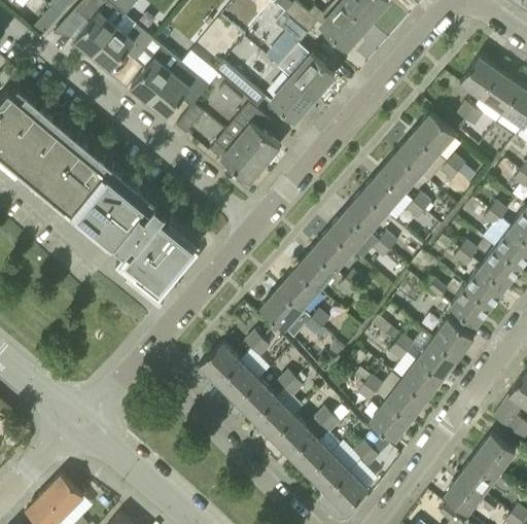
[(45,32),(74,0),(55,0),(35,22),(45,32)]
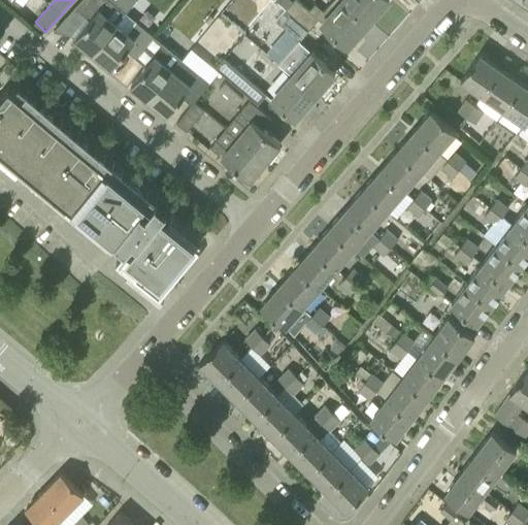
[(125,13),(107,0),(91,0),(79,13),(90,22),(74,40),(83,46),(80,50),(89,57),(91,54),(94,57),(119,27),(116,25),(125,13)]
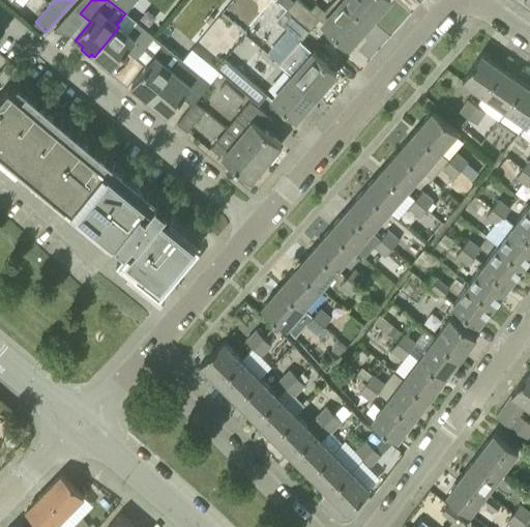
[(301,42),(311,32),(275,2),(272,0),(257,0),(268,9),(266,12),(301,42)]
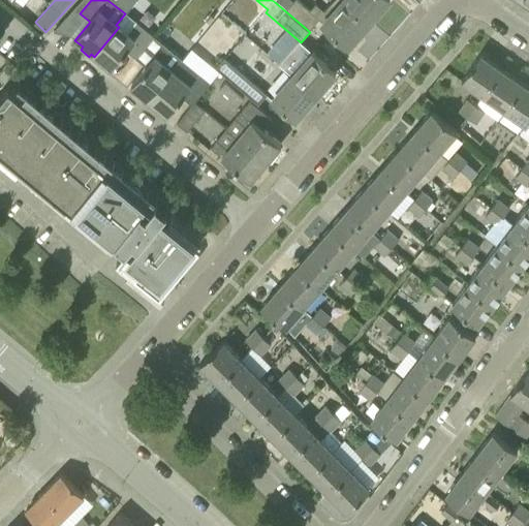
[(310,12),(296,1),(293,3),(288,0),(275,0),(275,2),(310,32),(319,22),(319,21),(318,21),(310,12)]
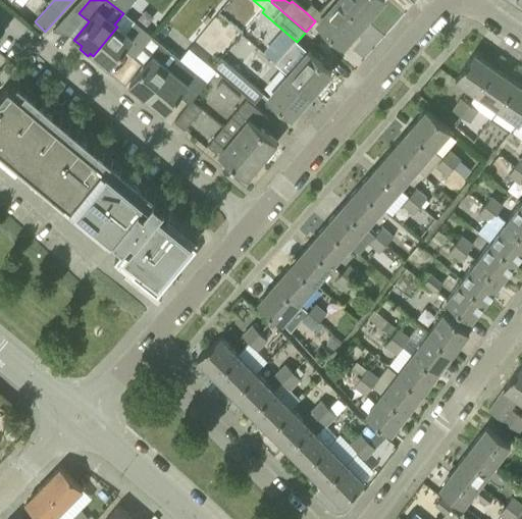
[(364,23),(337,0),(318,23),(344,47),(364,23)]
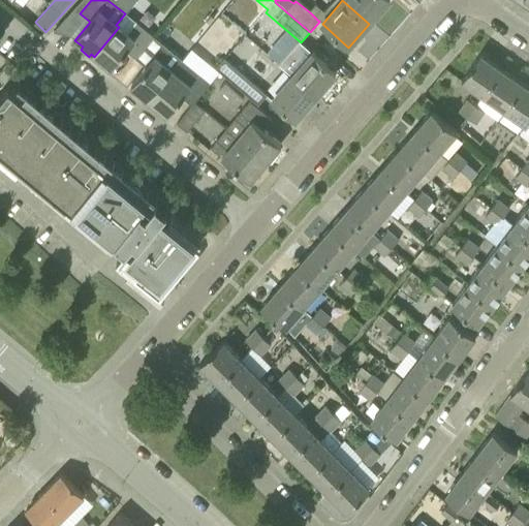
[(341,0),(342,0),(369,24),(390,0),(389,0),(341,0)]
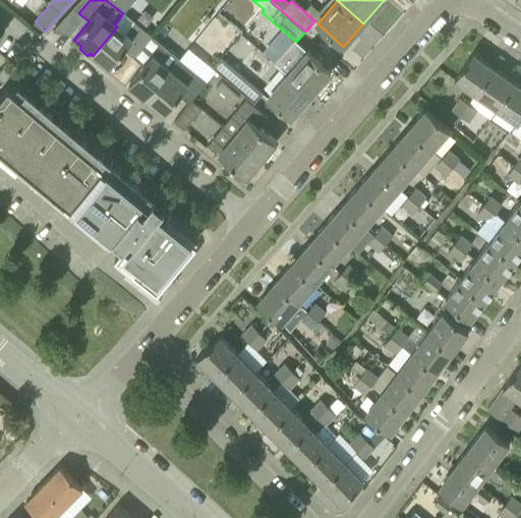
[(124,51),(134,60),(153,38),(135,23),(126,35),(117,26),(93,56),(96,58),(94,61),(99,65),(102,63),(109,69),(124,51)]
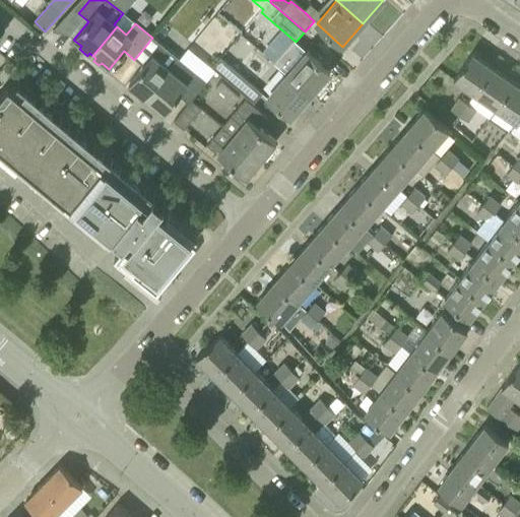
[(142,102),(145,99),(169,70),(159,63),(169,52),(152,38),(134,60),(143,68),(129,85),(136,91),(134,94),(142,102)]
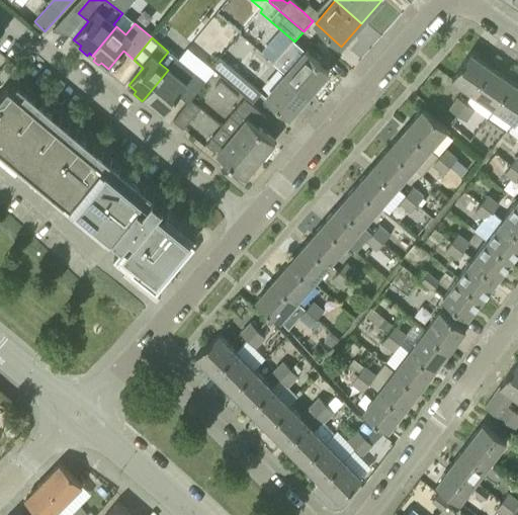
[(284,74),(310,95),(329,73),(305,52),(284,74)]
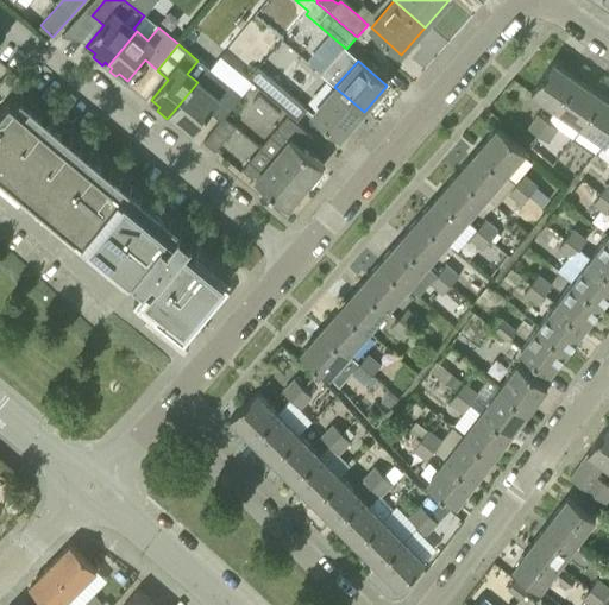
[(531,95),(556,112),(577,82),(552,64),(531,95)]
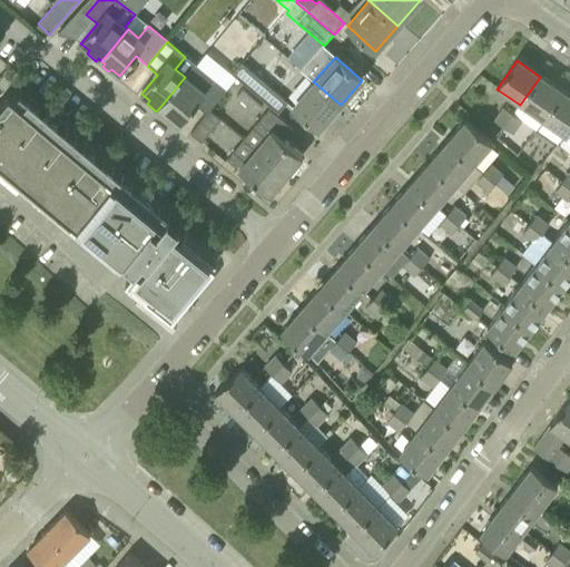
[(185,77),(159,108),(163,111),(159,115),(169,123),(172,119),(180,126),(196,107),(207,116),(210,113),(227,91),(196,66),(186,78),(185,77)]
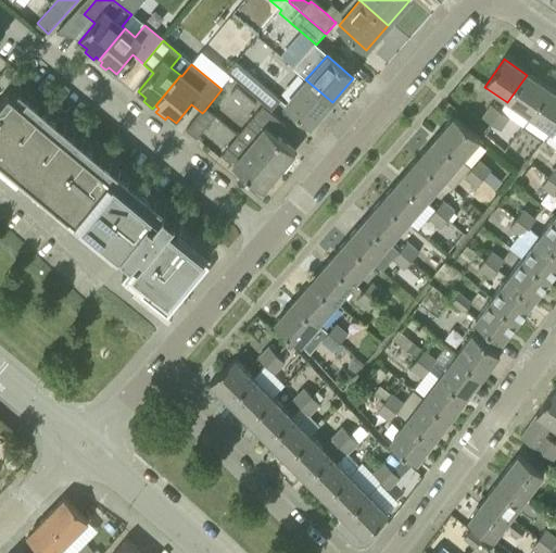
[(272,113),(280,102),(260,85),(236,64),(226,74),(272,113)]
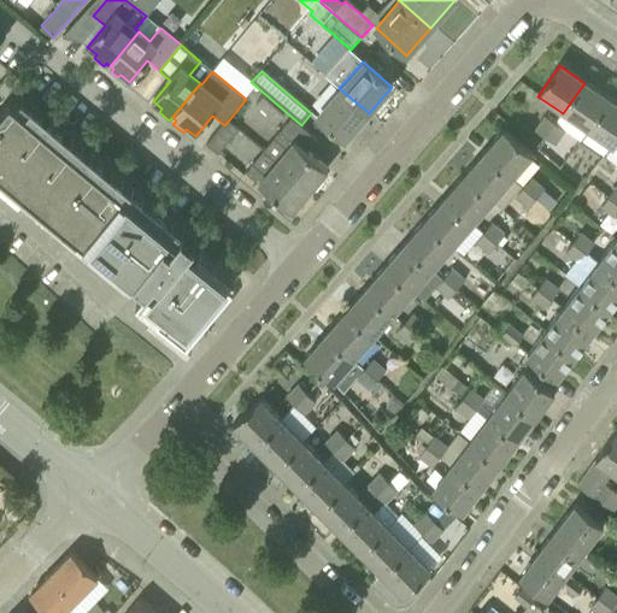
[(563,113),(589,131),(610,100),(585,83),(563,113)]
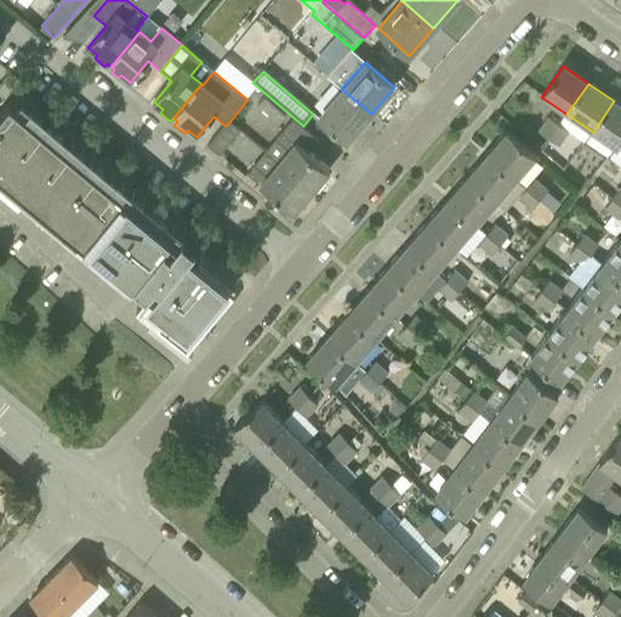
[(371,114),(341,89),(318,115),(348,142),(371,114)]
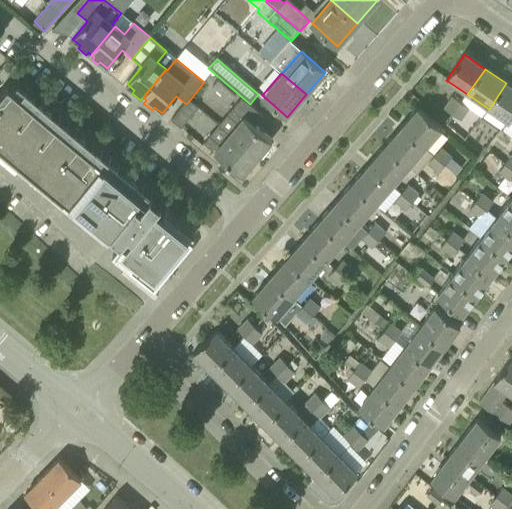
[(236,97),(217,80),(211,88),(230,104),(236,97)]
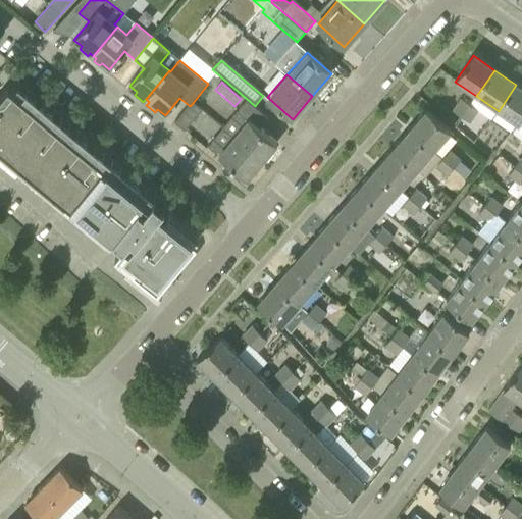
[(115,235),(125,243),(116,254),(159,290),(198,243),(160,211),(165,206),(166,205),(155,196),(19,83),(13,90),(9,87),(0,97),(0,146),(111,240),(115,235)]
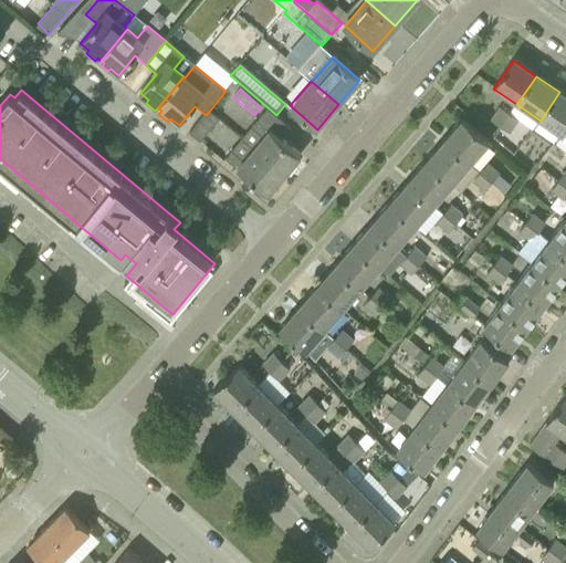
[(541,121),(563,136),(565,134),(565,132),(565,96),(559,92),(541,121)]
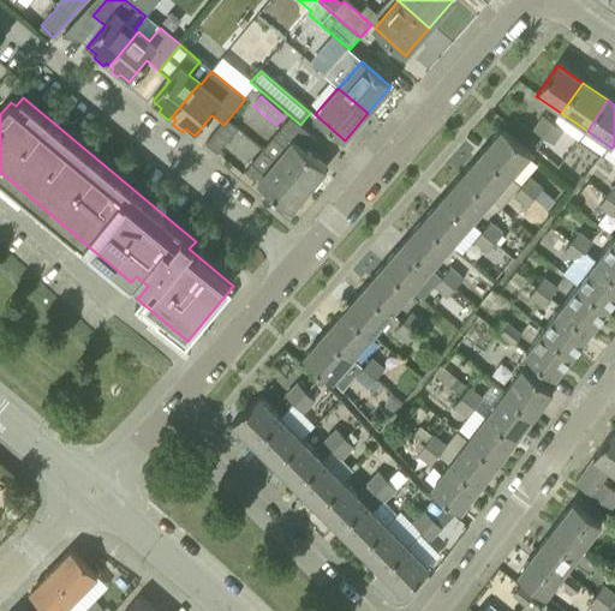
[(274,165),(308,193),(311,190),(314,192),(322,183),(318,179),(327,171),(305,153),(316,141),(290,119),(273,141),(286,151),(274,165)]
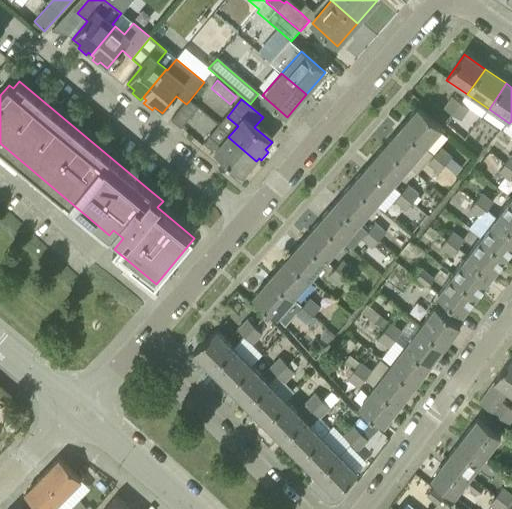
[(453,116),(461,104),(453,99),(444,110),(453,116)]
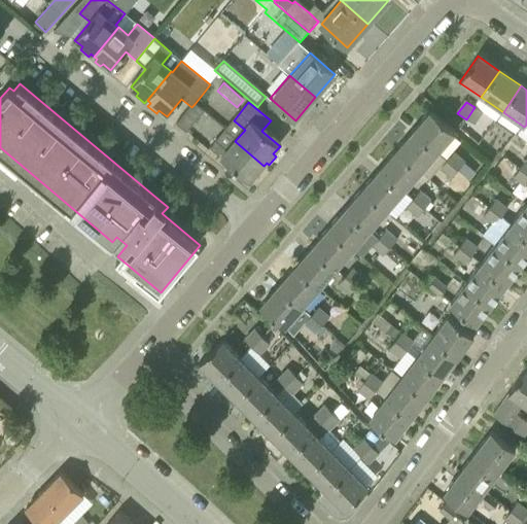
[(195,104),(191,107),(176,125),(187,133),(205,112),(195,104)]
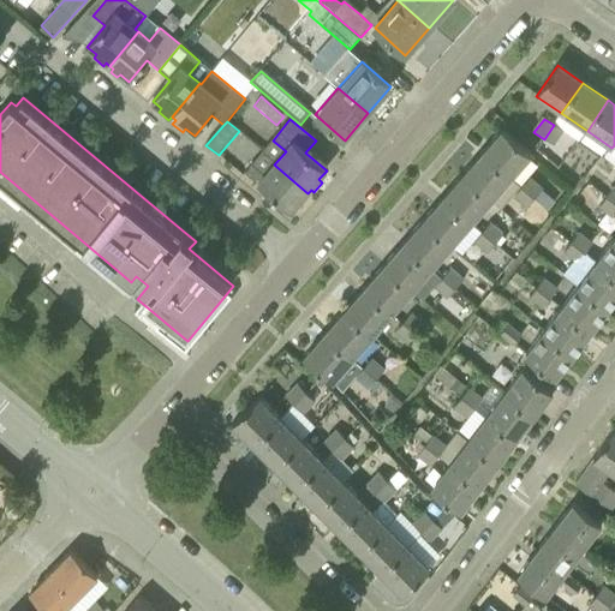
[(554,147),(565,132),(554,125),(544,139),(554,147)]
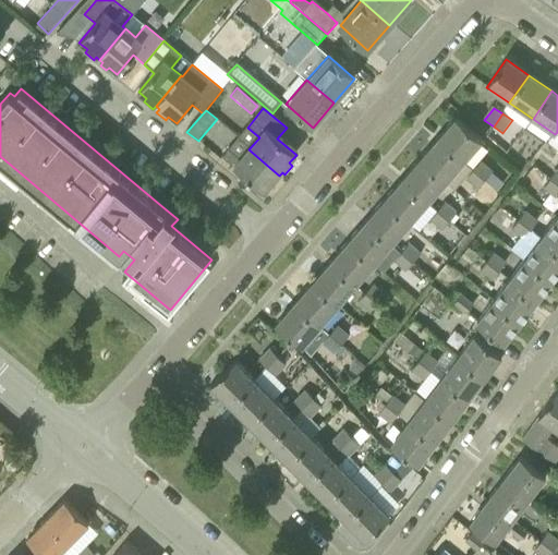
[(438,140),(464,163),(482,142),(456,119),(438,140)]
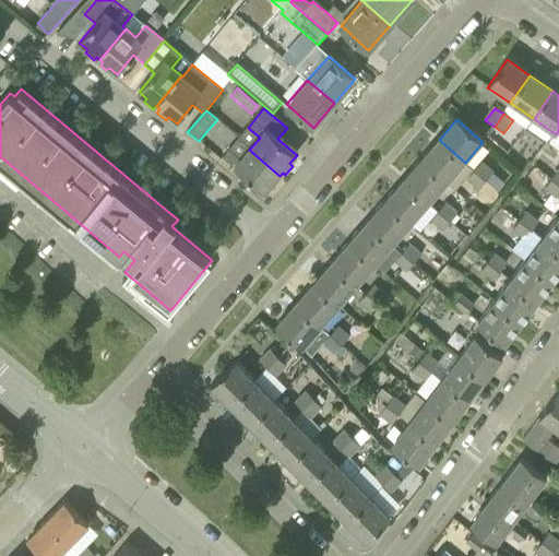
[(558,133),(558,132),(556,134),(549,145),(548,146),(558,154),(558,152),(558,133)]
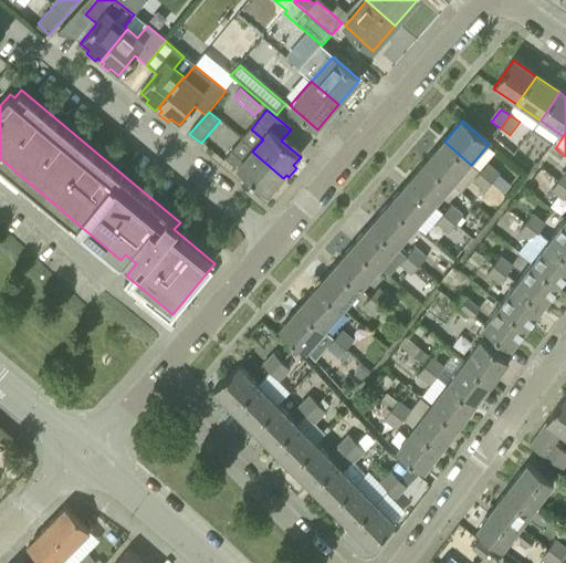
[(452,186),(471,165),(444,142),(426,163),(452,186)]
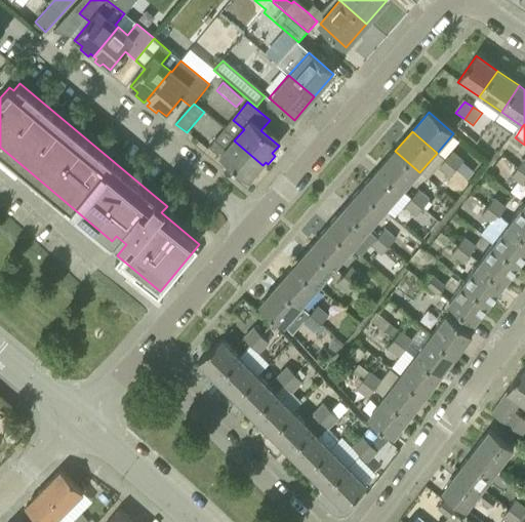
[(266,167),(263,165),(234,141),(226,151),(214,142),(209,149),(248,182),(255,173),(258,175),(266,167)]
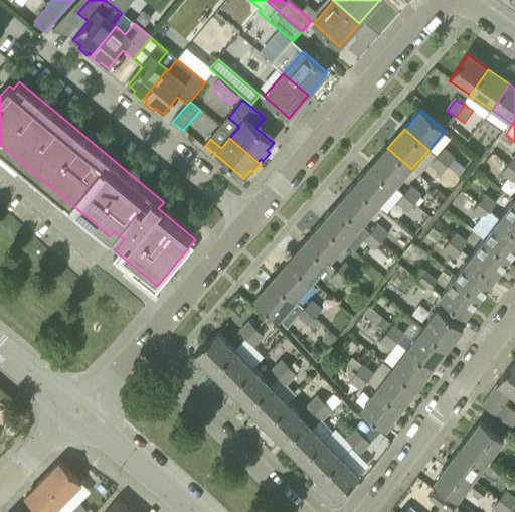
[(395,188),(411,169),(387,148),(371,167),(395,188)]
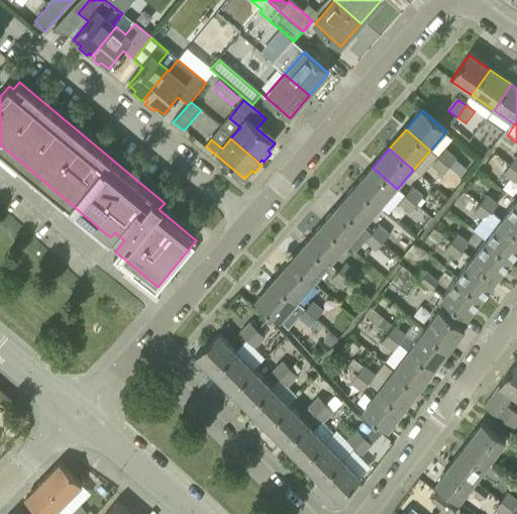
[(438,159),(449,168),(456,160),(445,150),(438,159)]
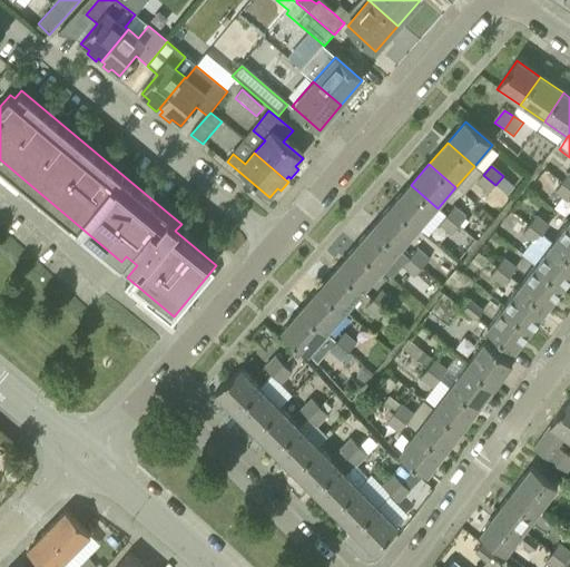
[(488,195),(495,185),(483,175),(475,184),(488,195)]
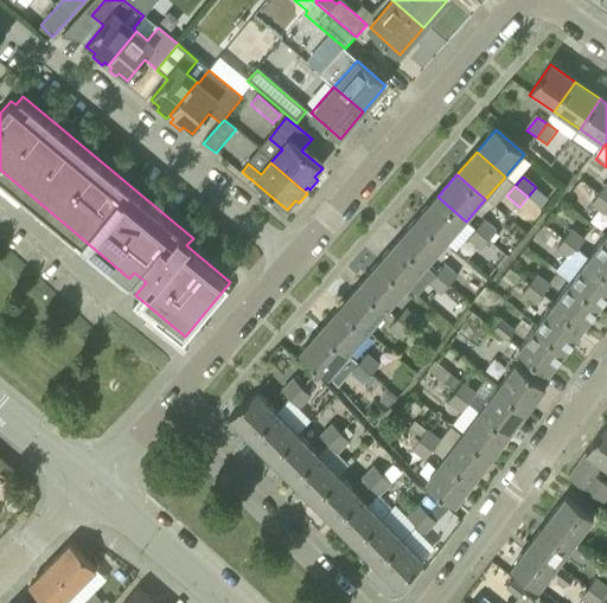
[(605,216),(606,212),(606,201),(598,194),(590,205),(605,216)]
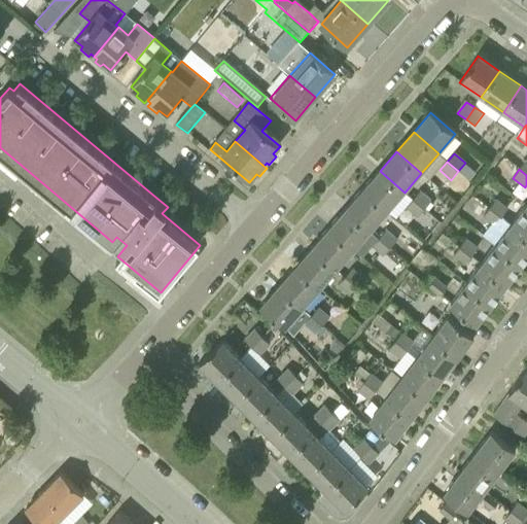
[(387,212),(405,193),(380,171),(362,190),(387,212)]
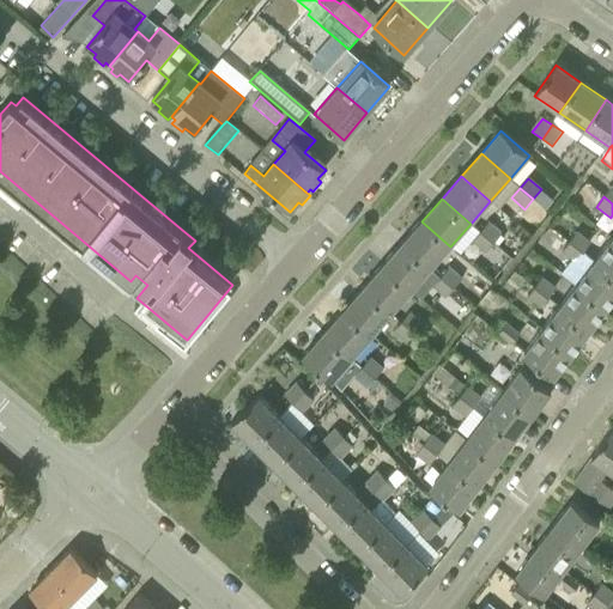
[(431,269),(450,247),(422,221),(402,244),(431,269)]
